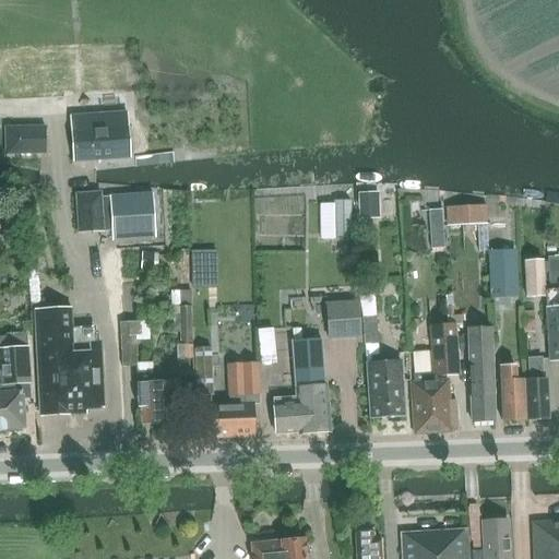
[(127,123),(71,127),(73,162),(129,158),(127,123)]
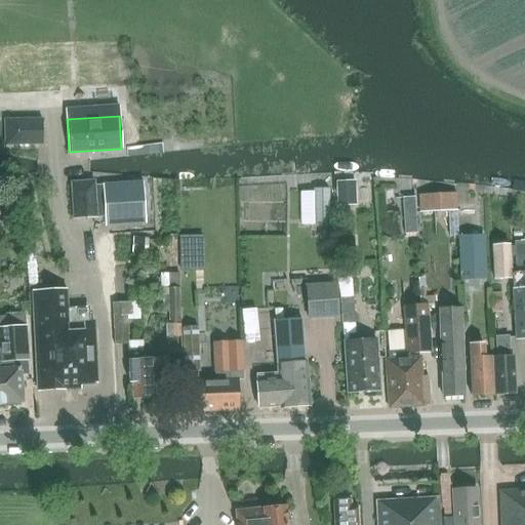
[(42,119),(5,120),(5,145),(42,145),(42,119)]
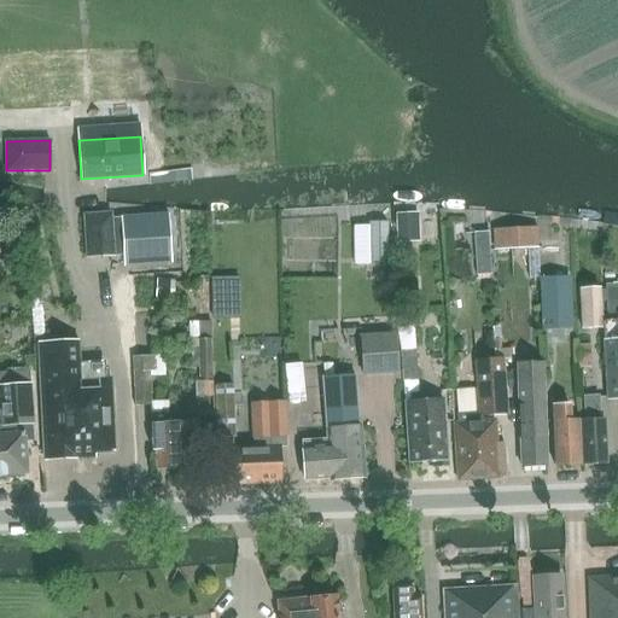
[(396,214),(397,243),(419,243),(418,213),(396,214)]
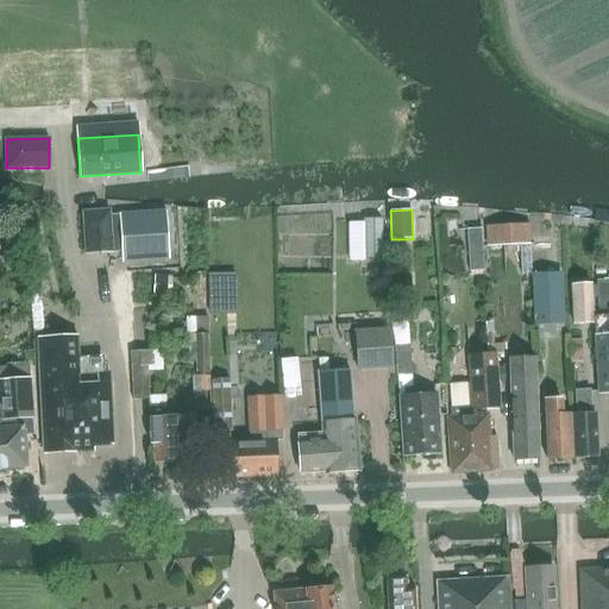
[(108,211),(82,213),(86,255),(112,253),(108,211)]
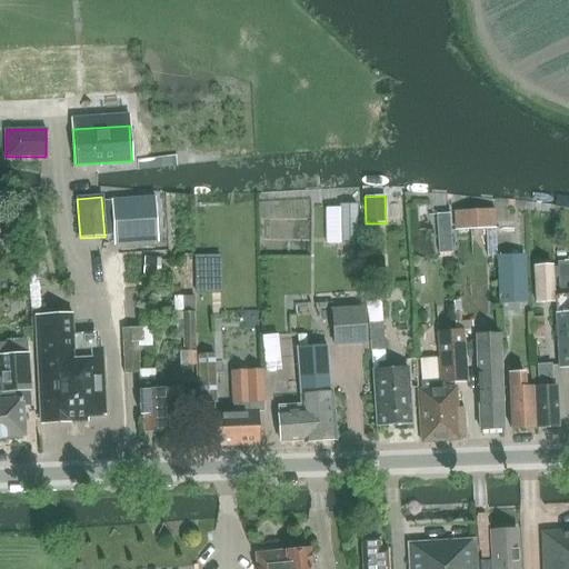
[(156,198),(111,200),(113,238),(158,236),(156,198)]
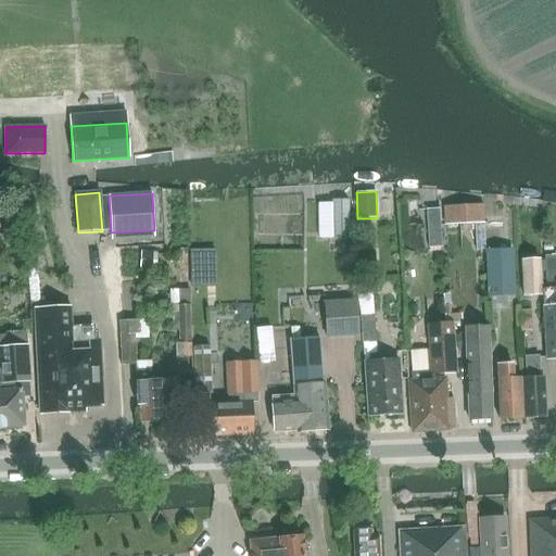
[(331,204),(317,204),(318,239),(332,238),(332,241),(350,240),(349,201),(331,201),(331,204)]
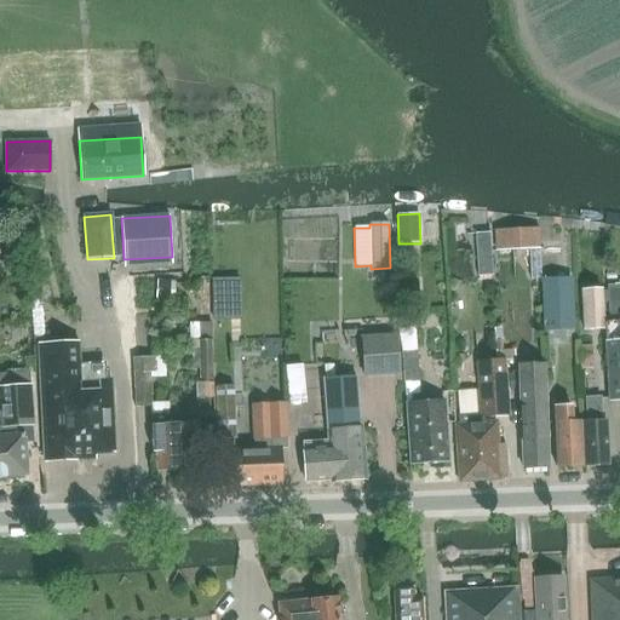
[(24,227),(3,229),(5,270),(27,269),(24,227)]
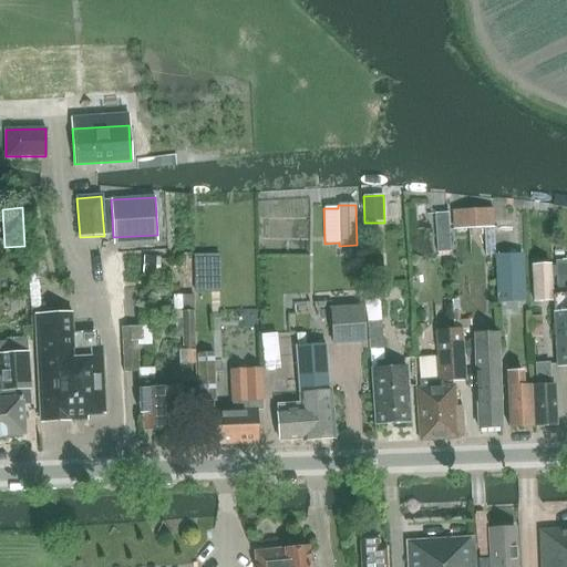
[(453,230),(494,228),(493,208),(452,210),(453,230)]
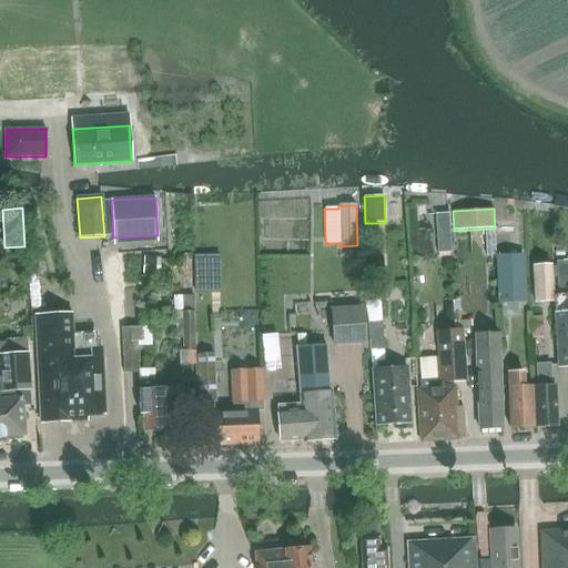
[(497,304),(526,303),(524,255),(495,256),(497,304)]
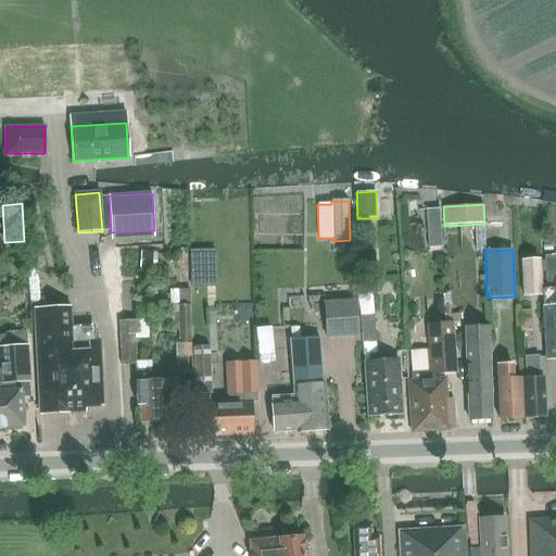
[(522,297),(541,297),(539,260),(521,261),(522,297)]
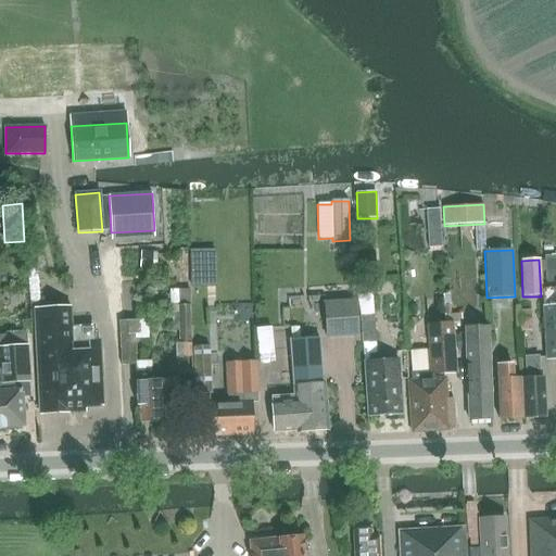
[(555,288),(542,289),(546,359),(555,359),(555,288)]
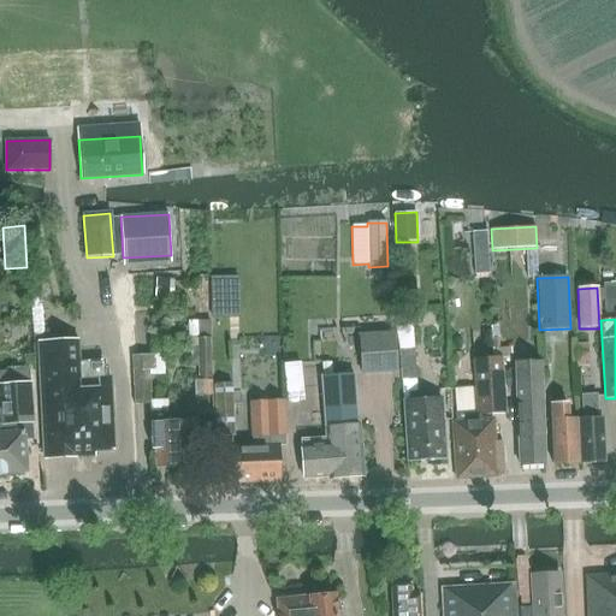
[(361,374),(395,372),(392,333),(360,335),(361,374)]
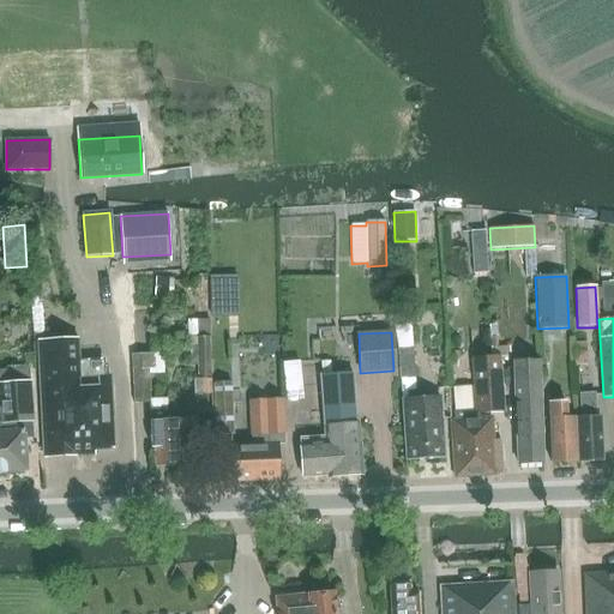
[(44,457),(95,455),(94,450),(113,449),(109,377),(79,378),(77,339),(38,342),(44,457)]
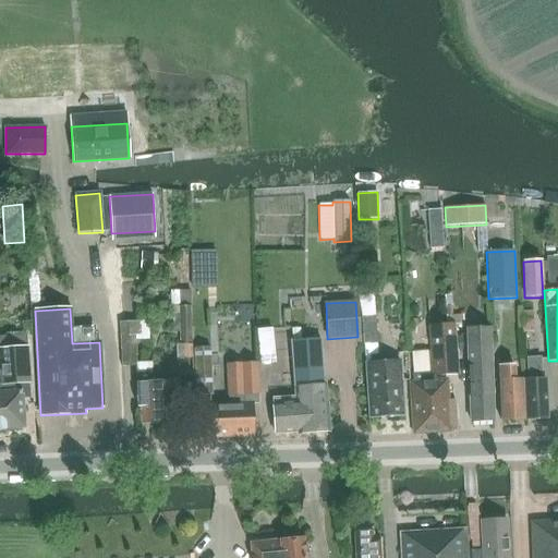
[(375,314),(362,316),(366,363),(370,419),(403,416),(401,383),(410,380),(408,352),(389,353),(390,362),(378,362),(375,314)]
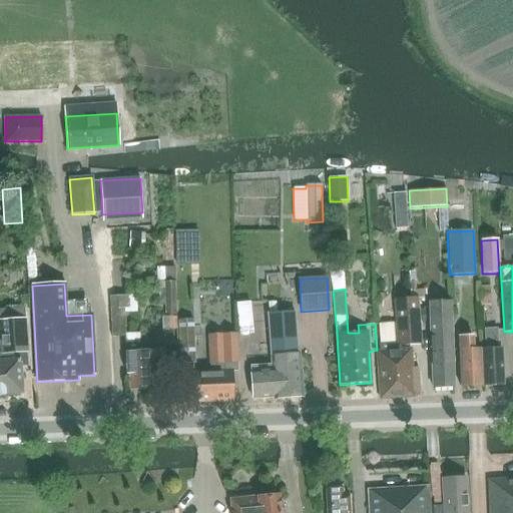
[(111,297),(112,321),(112,337),(127,337),(124,297),(111,297)]
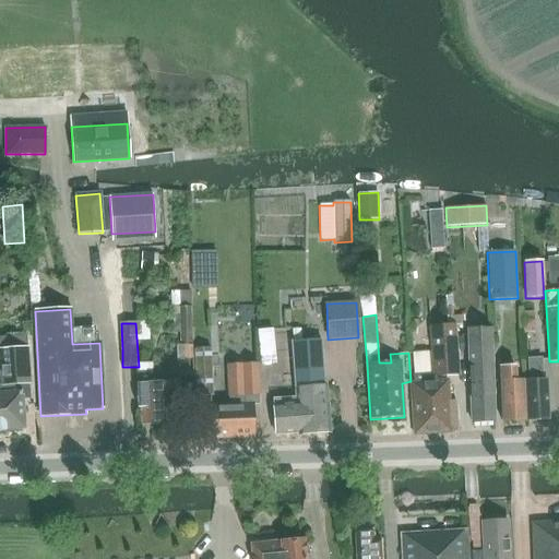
[(413,382),(411,382),(414,436),(456,432),(455,401),(449,401),(448,383),(444,381),(437,381),(436,373),(458,372),(455,324),(430,326),(431,352),(412,353),(413,382)]
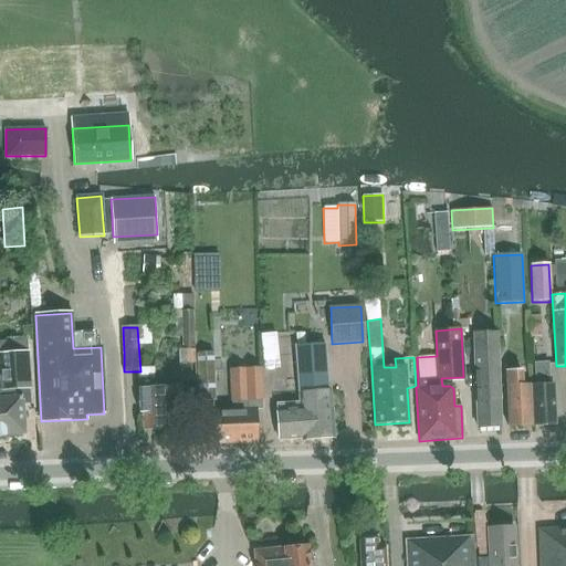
[(478,427),(501,426),(496,332),(477,333),(479,389),(477,389),(478,427)]
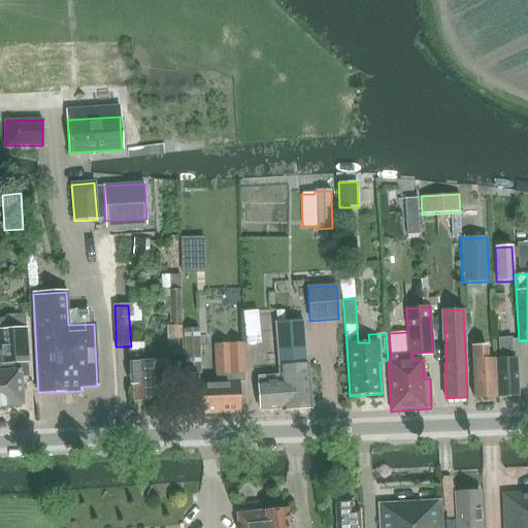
[(281,373),(258,375),(261,408),(283,407),(283,409),(311,407),(308,363),(305,363),(302,321),(276,323),(281,373)]
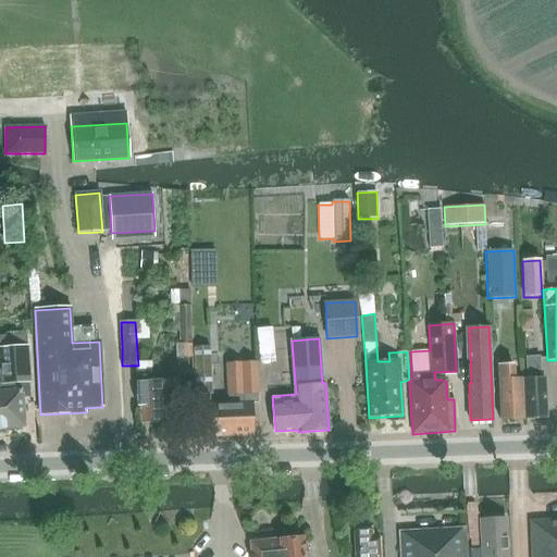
[(197,394),(212,394),(210,346),(195,346),(197,394)]
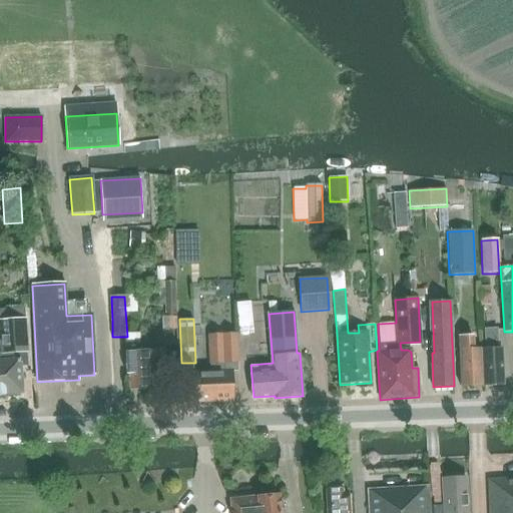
[(0,395),(22,395),(20,368),(28,368),(25,321),(0,322),(0,347),(1,356),(0,356),(0,395)]
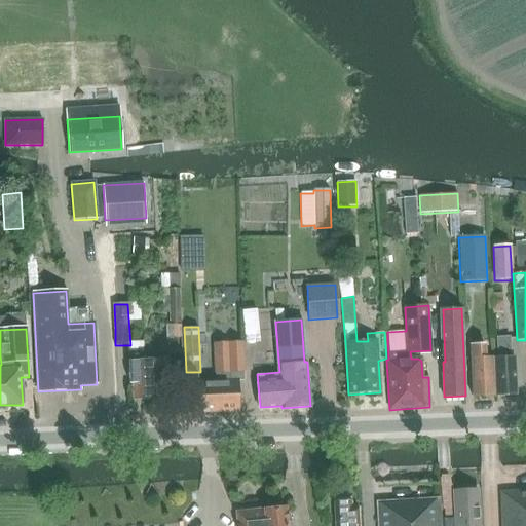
[(496,360),(492,360),(494,396),(516,393),(514,359),(511,359),(510,337),(495,337),(496,360)]
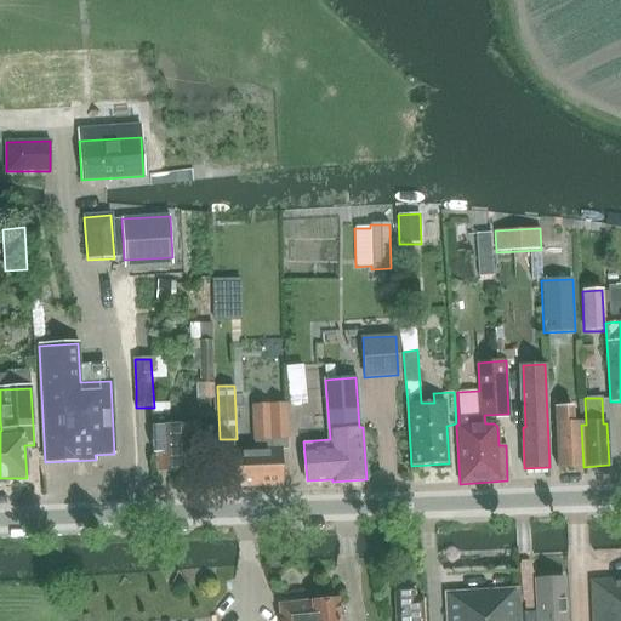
[(255,449),(234,450),(237,486),(283,484),(281,449),(285,449),(284,405),(252,406),(255,449)]
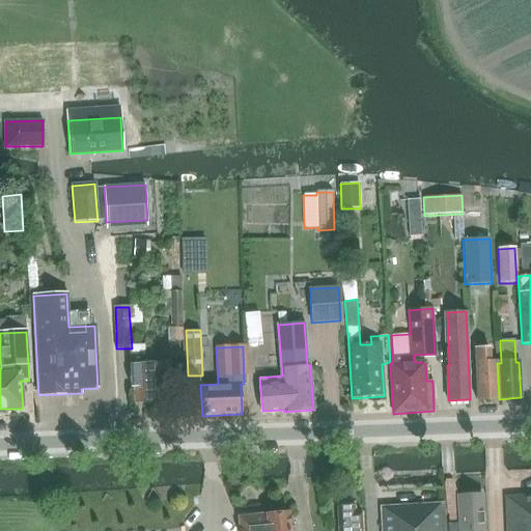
[(499,399),(497,363),(497,361),(490,361),(488,347),(474,348),(477,400),(499,399)]
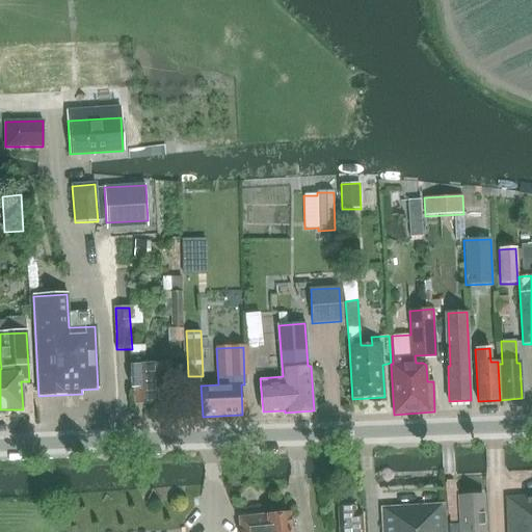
[(164,379),(171,379),(170,366),(163,366),(163,363),(142,364),(141,354),(130,354),(131,369),(134,369),(134,374),(130,374),(131,389),(136,388),(137,399),(147,399),(147,401),(165,400),(164,379)]
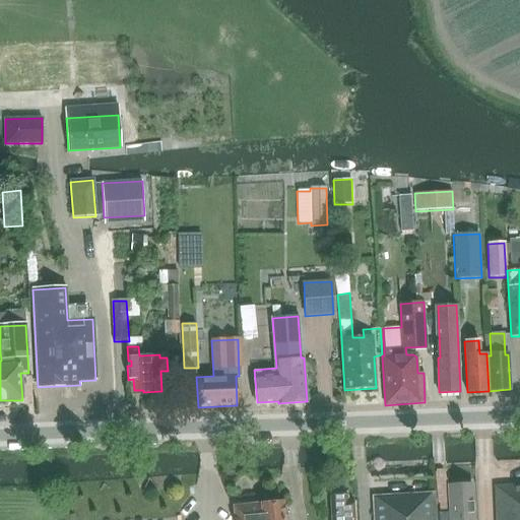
[(472,519),(470,484),(447,486),(449,513),(437,514),(437,519),(472,519)]
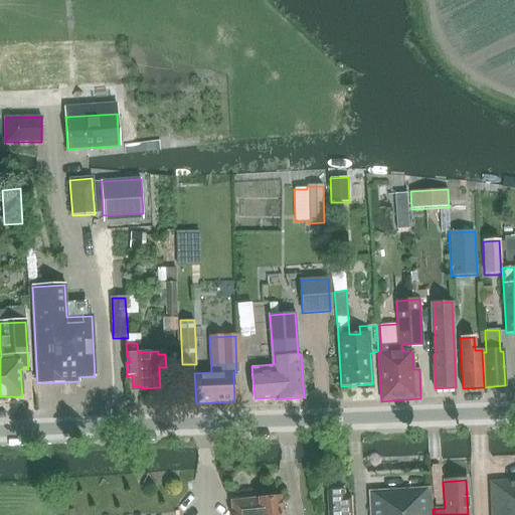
[(514,514),(514,480),(491,483),(492,514),(514,514)]
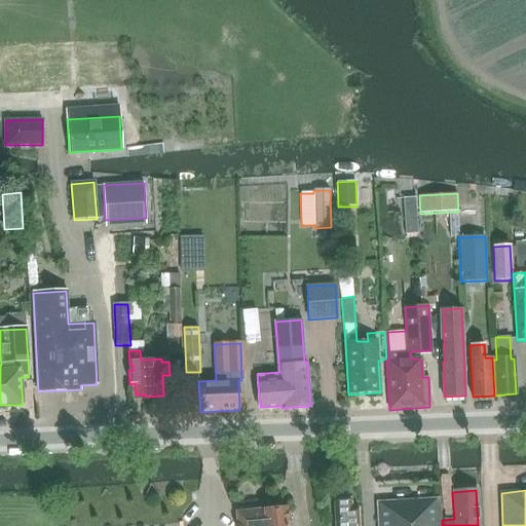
[(359,525),(359,508),(351,509),(351,498),(335,499),(336,525),(359,525)]
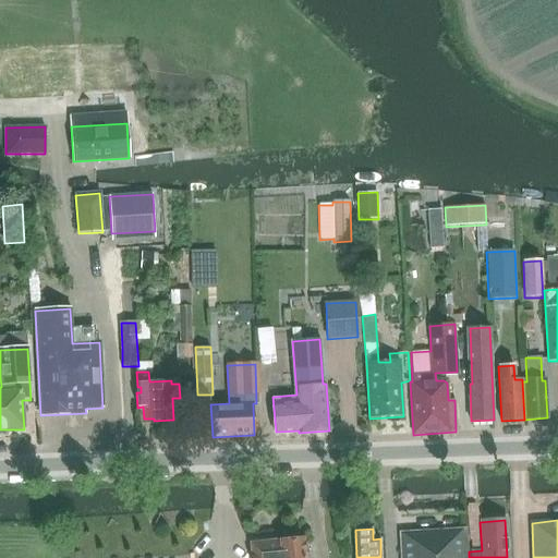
[(466,557),(466,531),(401,534),(401,557),(466,557)]
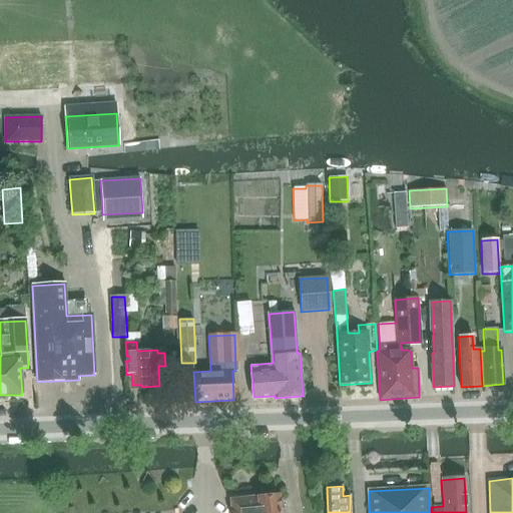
[(279,512),(279,497),(277,497),(272,492),(263,493),(261,498),(231,500),(231,512),(279,512)]
